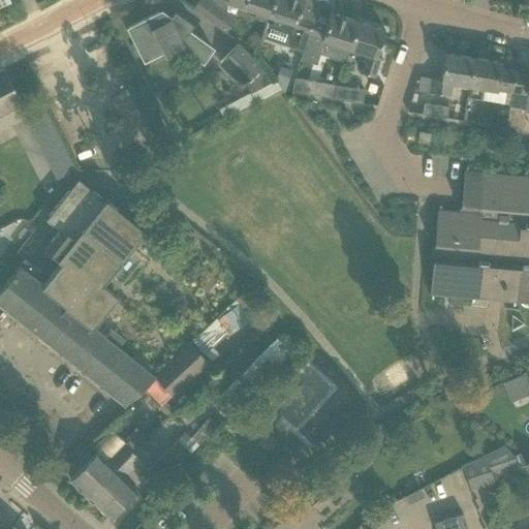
[(267,23),(274,0),(207,0),(198,0),(193,8),(225,31),(242,7),(255,11),(253,18),(267,23)]
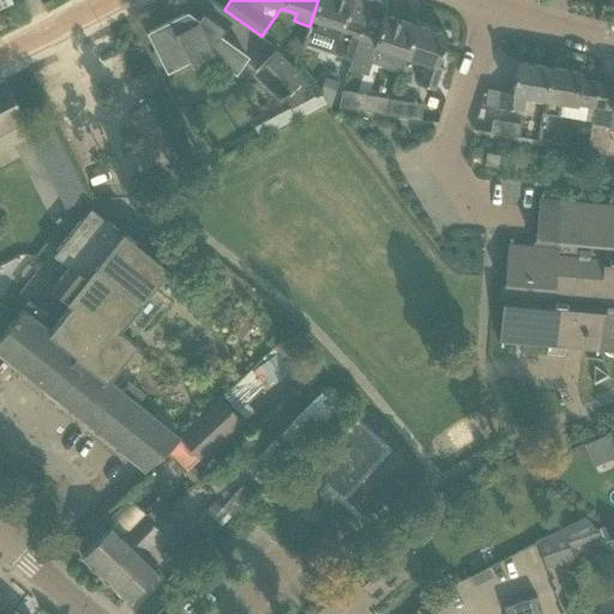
[(318,0),(309,26),(307,32),(333,42),(330,54),(350,61),(356,40),(357,40),(362,25),(365,20),(348,14),(353,0),(318,0)]
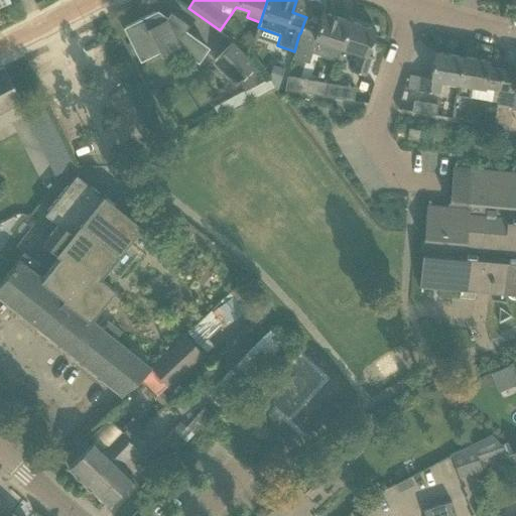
[(183,31),(188,24),(170,11),(165,18),(159,21),(155,12),(125,27),(140,58),(158,49),(176,43),(176,44),(198,59),(207,47),(183,31)]
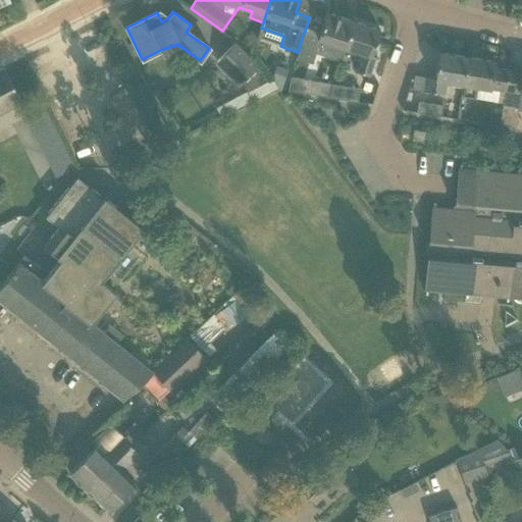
[(308,21),(304,34),(345,48),(354,22),(326,13),(322,27),(308,21)]
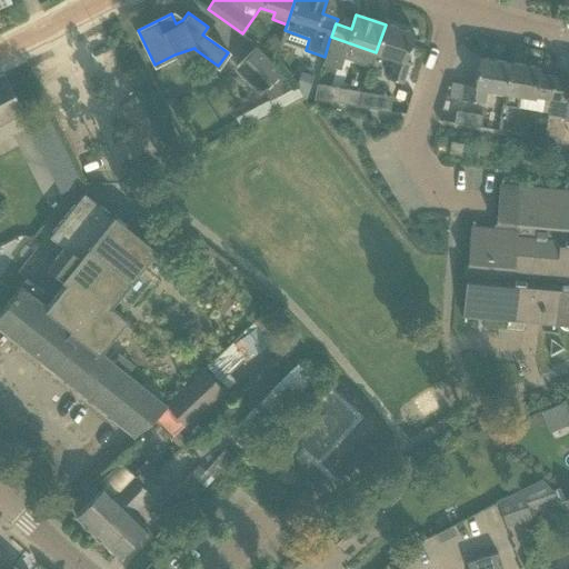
[(415,35),(386,25),(376,52),(395,59),(388,79),(402,85),(409,63),(406,61),(415,35)]
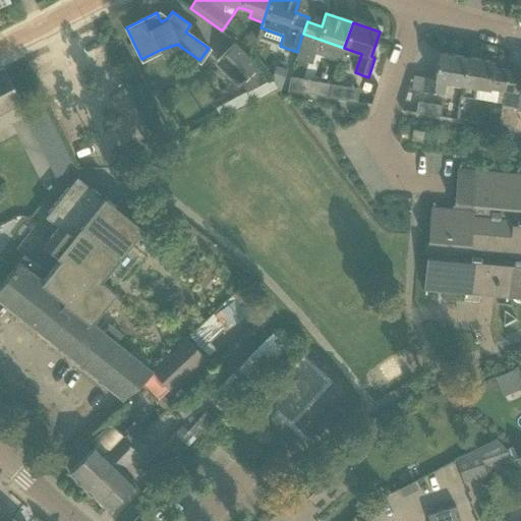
[(270,79),(256,67),(257,66),(233,44),(216,62),(239,84),(246,92),(270,79)]
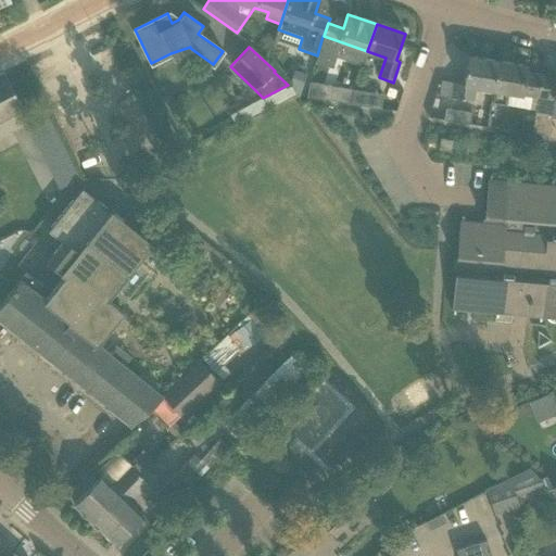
[(497,61),(468,57),(463,85),(454,84),(452,98),(472,101),(475,87),(493,90),(497,61)]
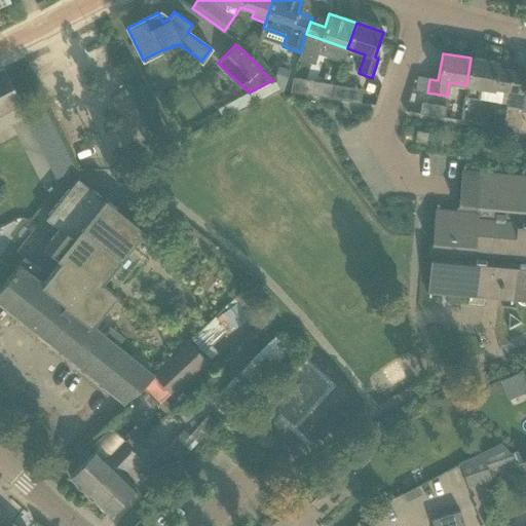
[(466,85),(463,99),(479,101),(480,87),(508,91),(509,91),(511,79),(496,77),(498,63),(471,58),(466,85)]
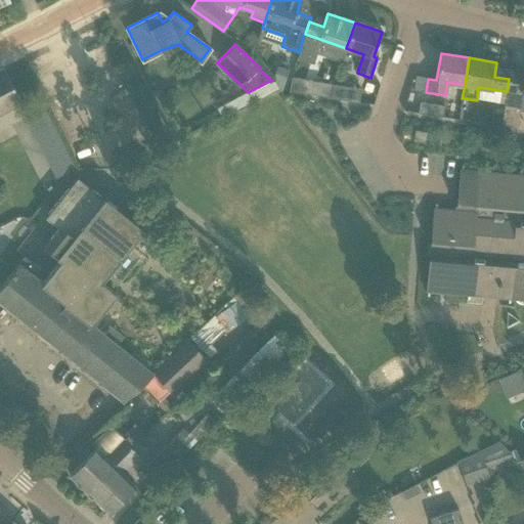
[(3,69),(4,69),(3,67),(1,68),(0,68),(0,113),(22,101),(3,69)]
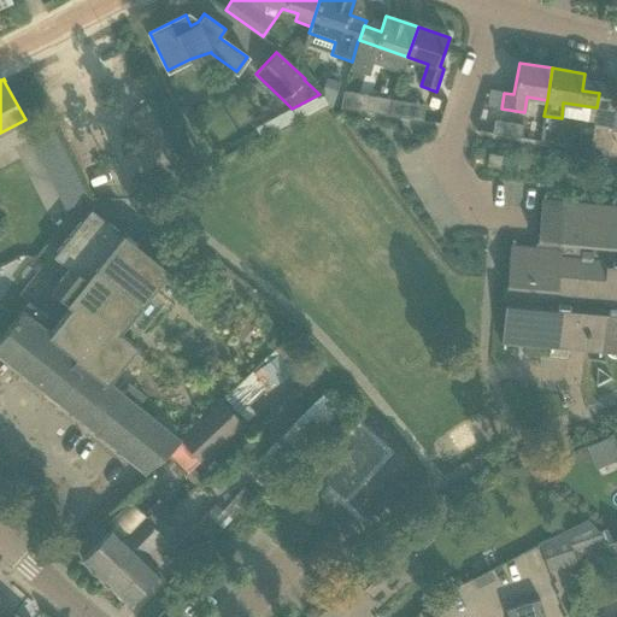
[(327,107),(331,109),(339,83),(325,78),(319,95),(323,101),(327,107)]
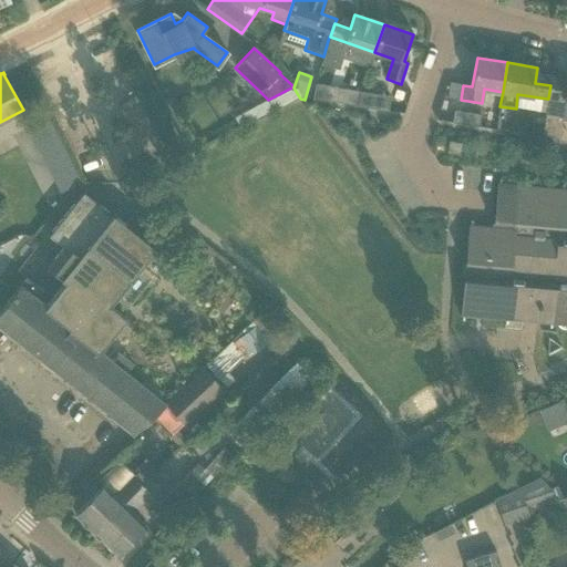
[(550,85),(548,99),(556,100),(560,101),(566,101),(566,82),(566,88),(550,85)]
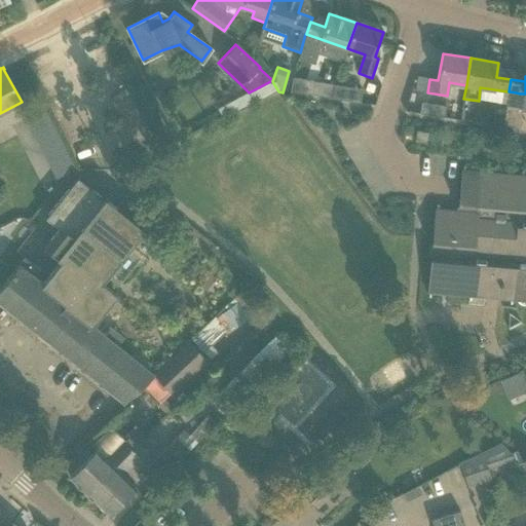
[(335,85),(292,78),(290,90),(331,98),(335,85)]
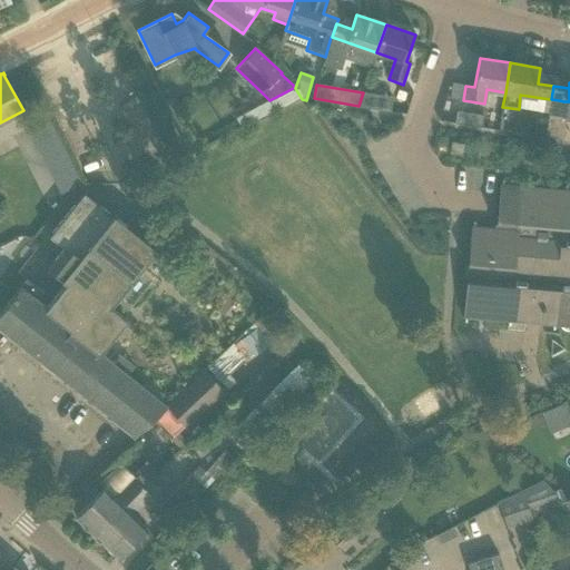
[(393,97),(363,92),(359,106),(390,111),(393,97)]
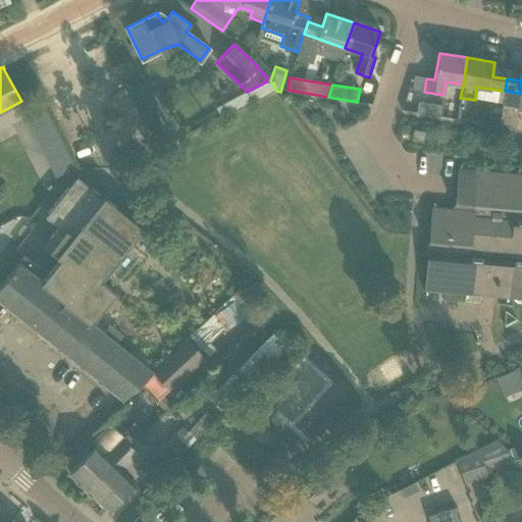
[(441,117),(442,106),(418,102),(417,113),(441,117)]
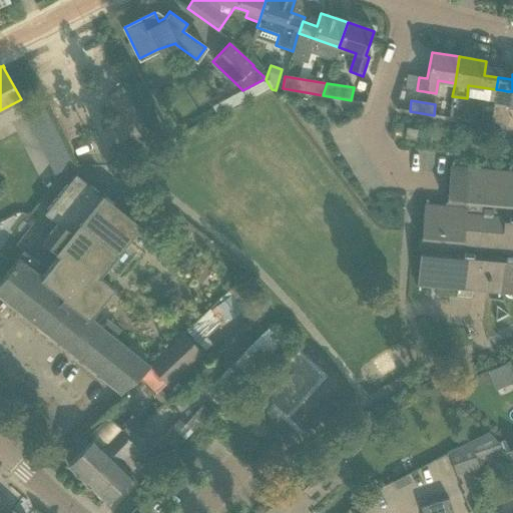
[(28,116),(27,117),(55,173),(73,164),(45,108),(28,116)]
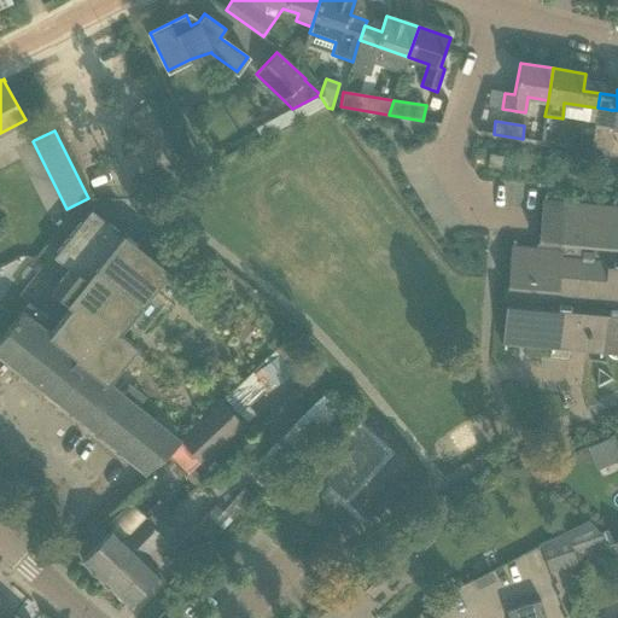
[(488,167),(500,169),(502,156),(489,155),(488,167)]
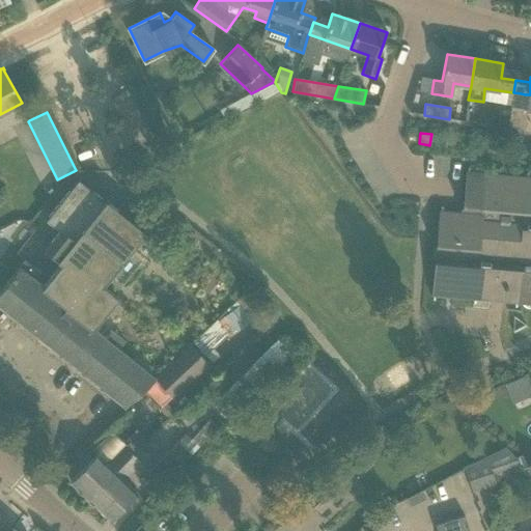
[(436,259),(432,295),(435,295),(446,296),(451,297),(474,298),(475,299),(488,300),(514,302),(516,302),(521,302),(522,304),(523,306),(525,307),(526,308),(528,308),(530,308),(530,307),(530,177),(527,177),(526,177),(486,174),(484,174),(469,172),(467,172),(465,200),(465,202),(464,204),(464,205),(465,205),(464,214),(460,213),(442,212),(440,212),(437,247),(436,259)]
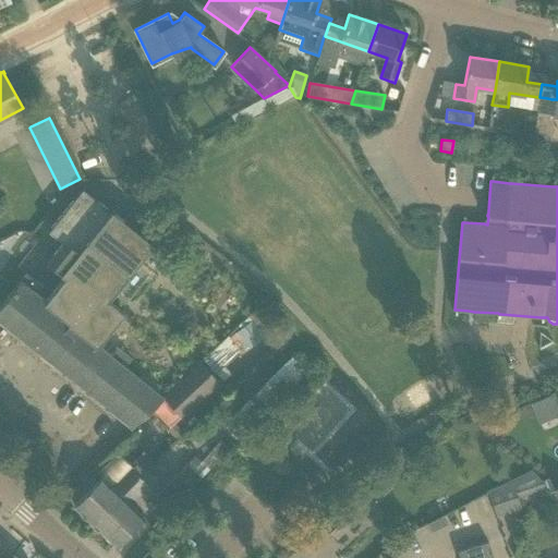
[(117,348),(111,355),(97,344),(122,312),(107,299),(152,243),(111,210),(110,211),(82,189),(48,231),(62,243),(47,263),(64,277),(46,300),(28,287),(35,280),(26,273),(0,305),(0,323),(130,427),(162,397),(156,391),(160,387),(143,373),(140,378),(124,366),(131,359),(117,348)]
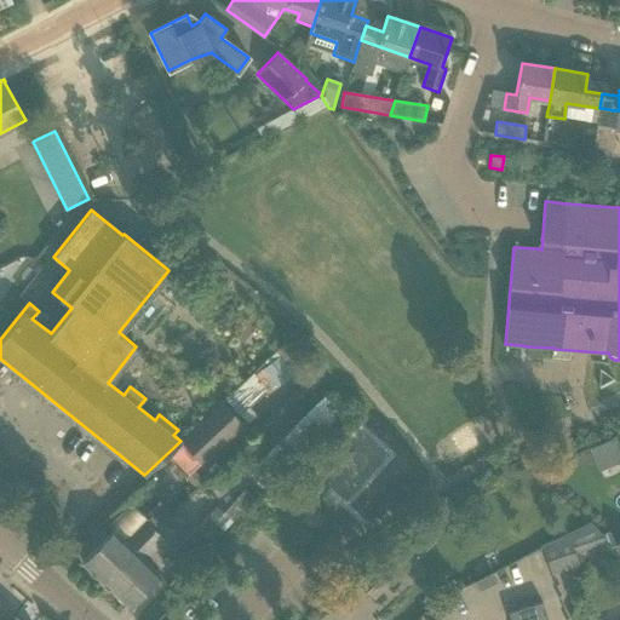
[(268,367),(256,375),(270,394),(294,377),(280,359),(268,367)]
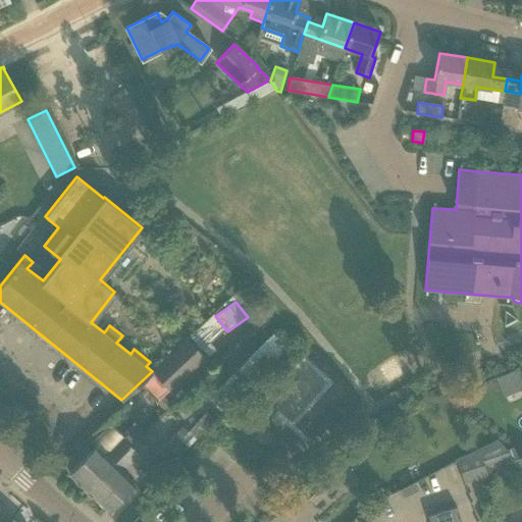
[(253,377),(288,345),(276,332),(241,364),(253,377)]
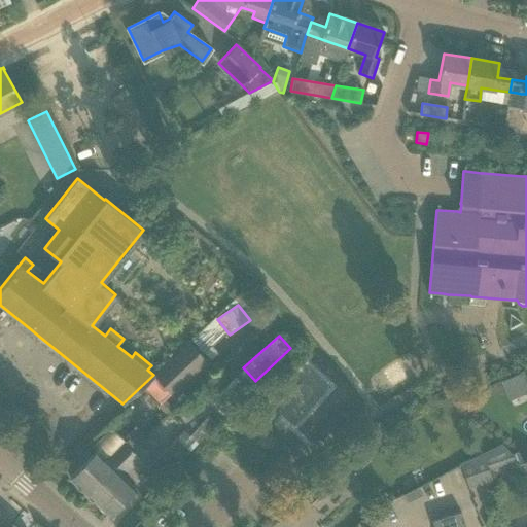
[(188,342),(166,363),(157,372),(154,375),(172,395),(207,361),(188,342)]
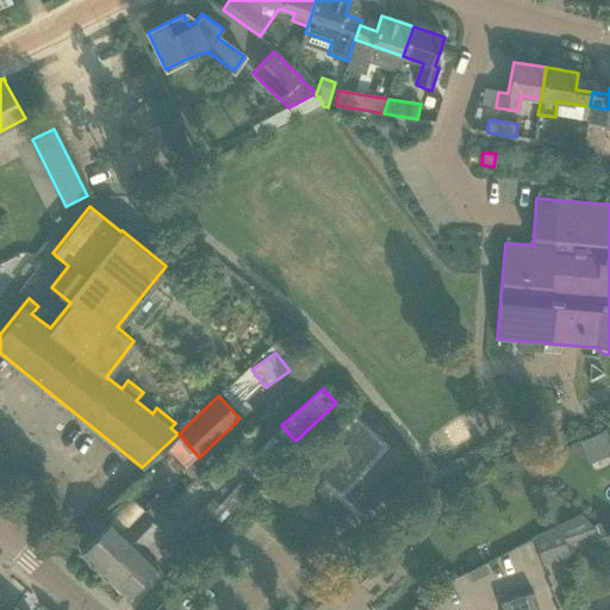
[(609,443),(608,437),(585,446),(593,468),(609,461),(609,443)]
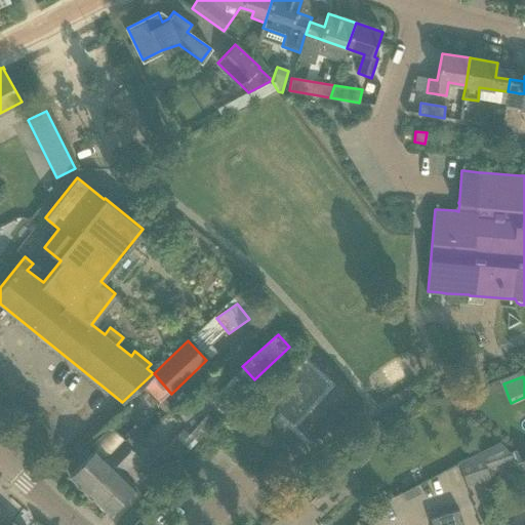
[(136,426),(124,437),(127,440),(134,446),(146,435),(136,426)]
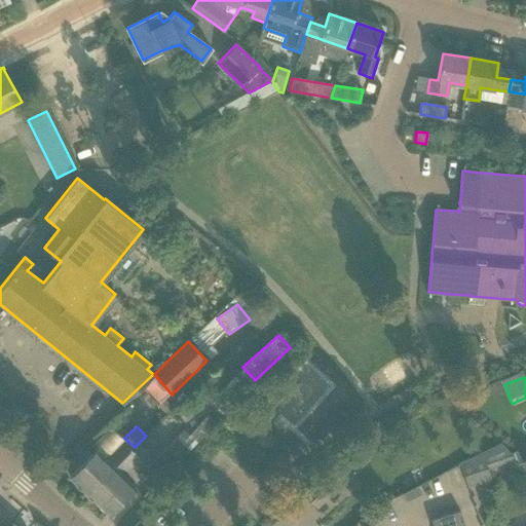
[(112,451),(124,438),(116,429),(103,443),(112,451)]
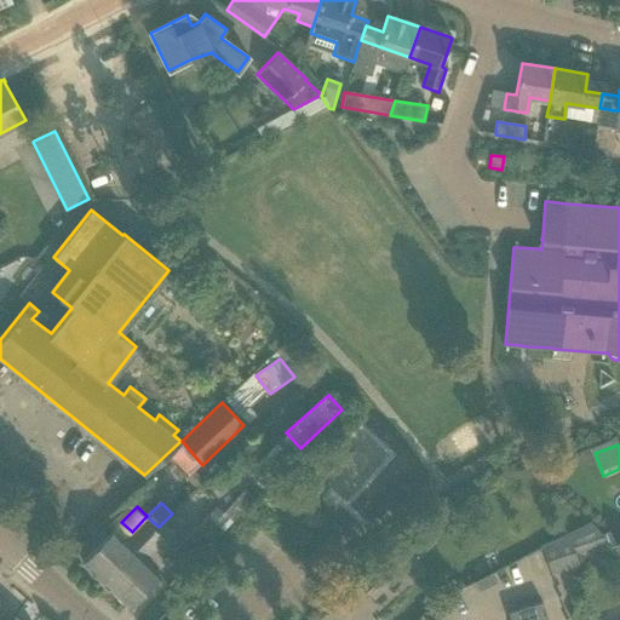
[(207,515),(173,549),(189,564),(223,530),(207,515)]
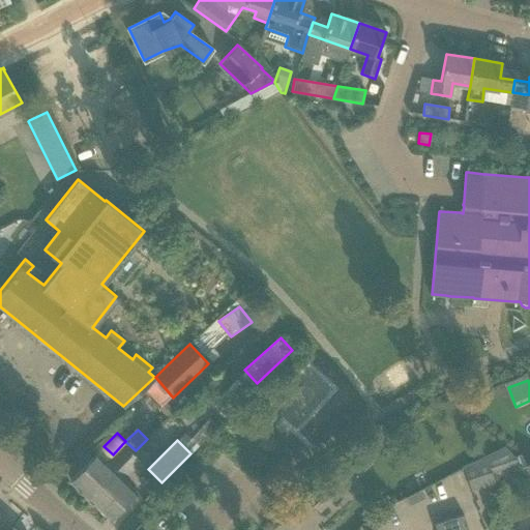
[(108,462),(97,452),(70,480),(86,497),(91,503),(93,501),(93,502),(111,484),(105,478),(117,467),(118,468),(133,453),(123,445),(108,462)]
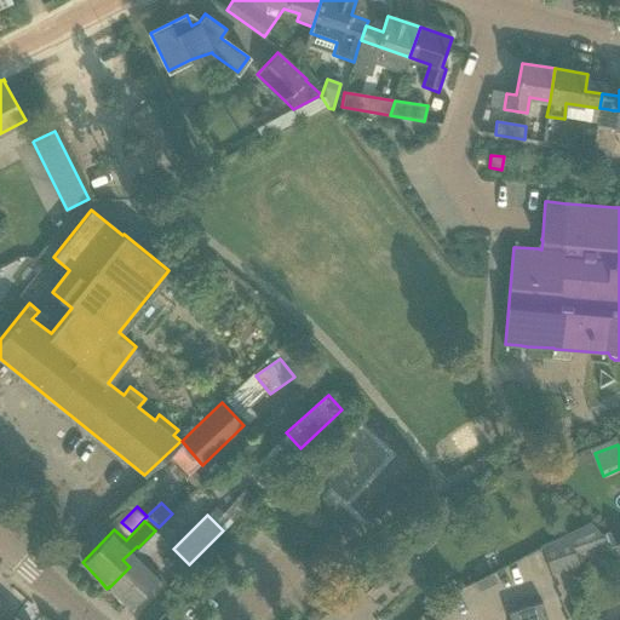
[(603,544),(591,522),(541,546),(551,574),(579,566),(575,554),(603,544)]
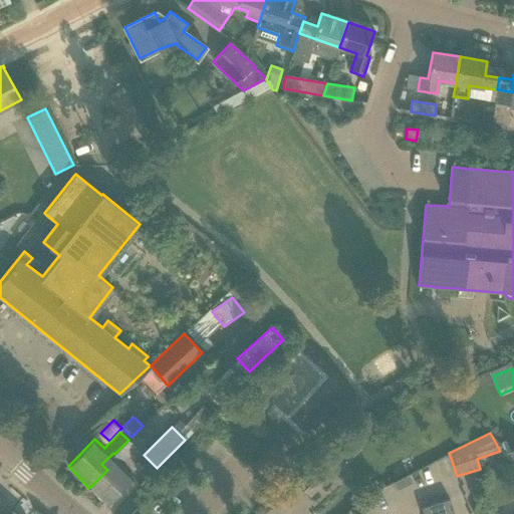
[(137,448),(129,440),(114,454),(113,453),(101,464),(107,470),(90,487),(105,502),(132,476),(119,465),(137,448)]
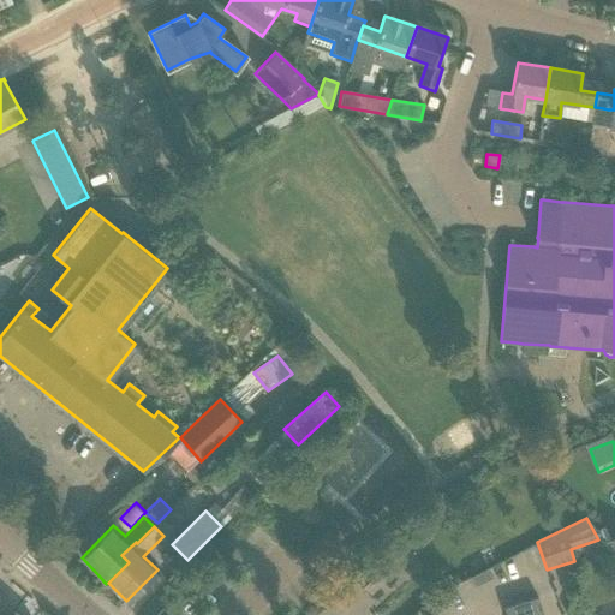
[(493,578),(488,567),(469,577),(475,587),(493,578)]
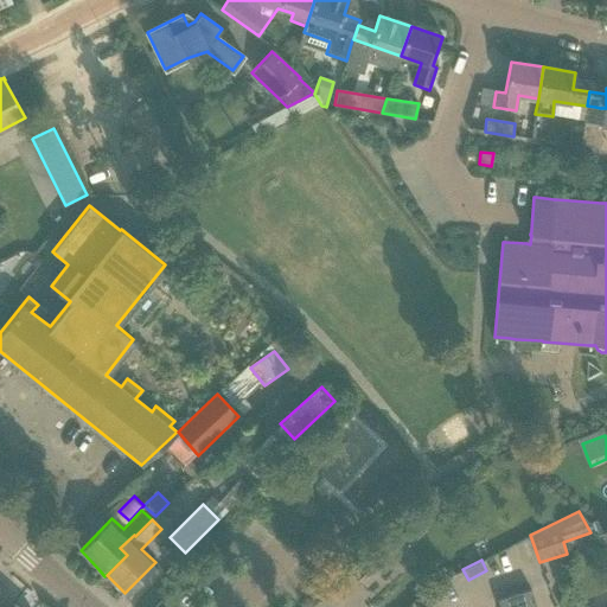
[(502,606),(536,606),(531,590),(500,600),(502,606)]
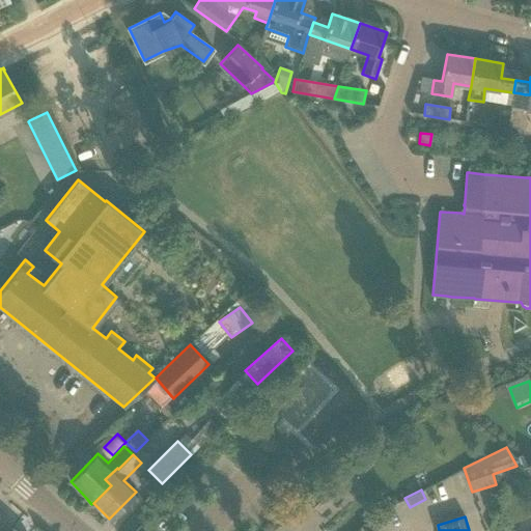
[(15,530),(11,528),(10,529),(0,520),(0,530),(15,530)]
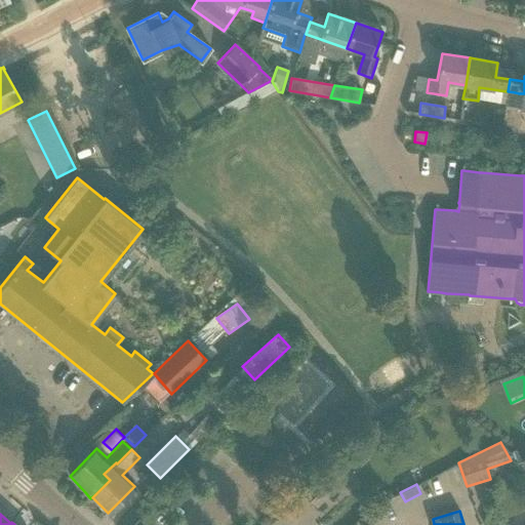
[(374,524),(371,516),(356,521),(357,524),(374,524)]
